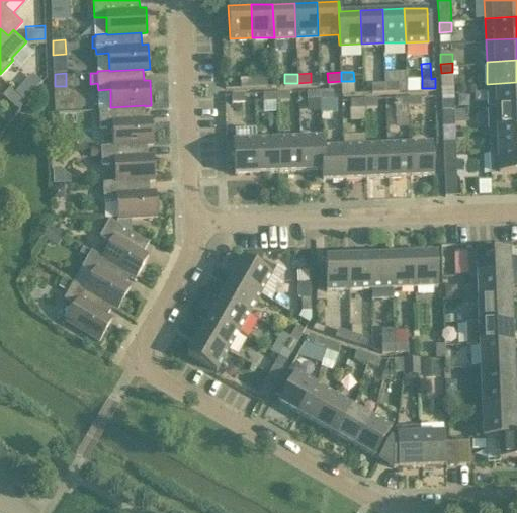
[(254,76),(254,85),(267,84),(266,75),(254,76)]
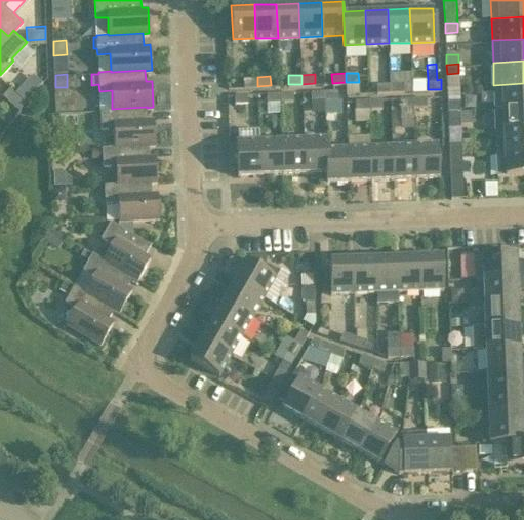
[(257,86),(257,77),(243,77),(243,86),(257,86)]
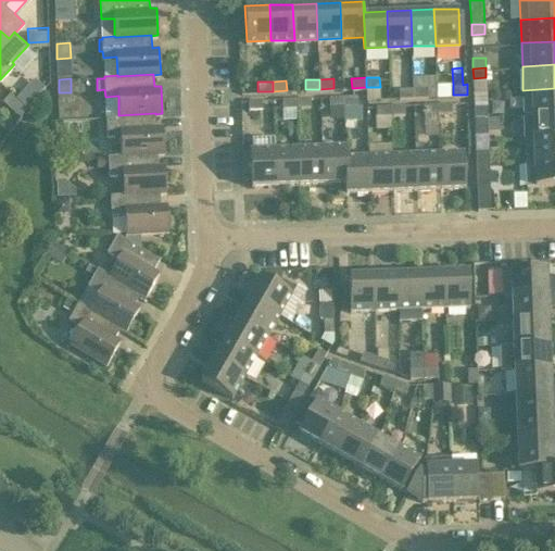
[(26,86),(16,96),(20,99),(27,107),(29,104),(37,96),(28,88),(26,86)]
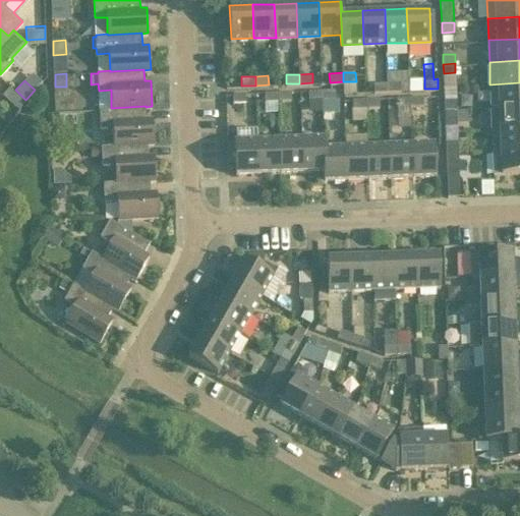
[(388,91),(387,80),(373,81),(373,91),(388,91)]
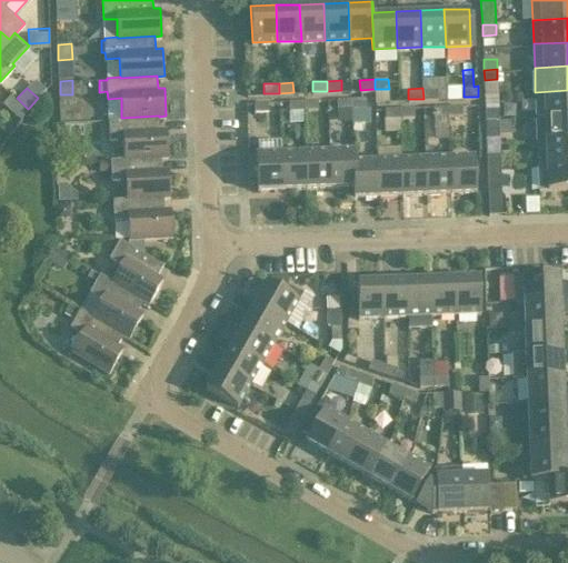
[(422,88),(424,99),(438,98),(437,88),(422,88)]
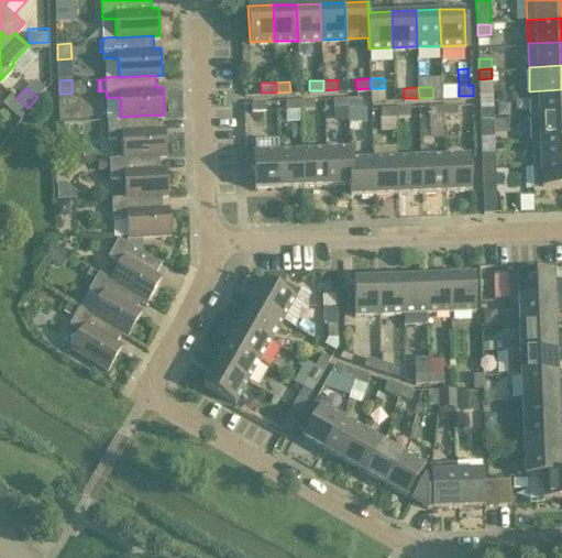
[(561,89),(529,91),(530,115),(561,112),(561,89)]
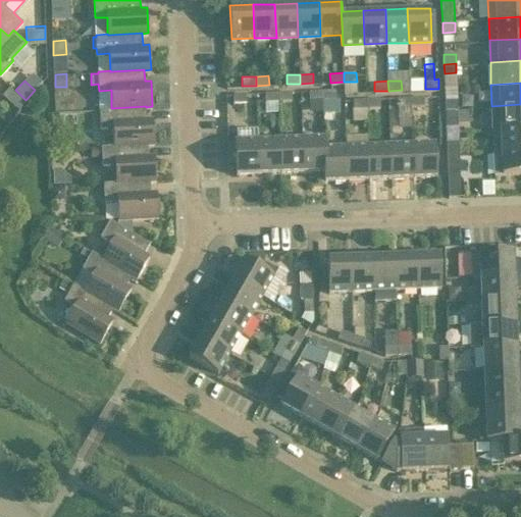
[(322,89),(322,98),(336,97),(335,88),(322,89)]
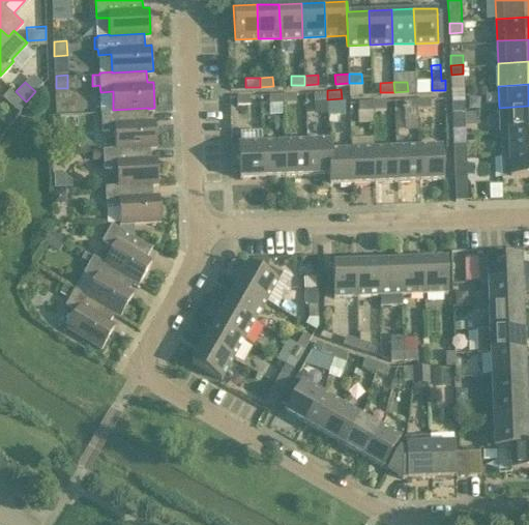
[(327,99),(327,90),(314,90),(314,99),(327,99)]
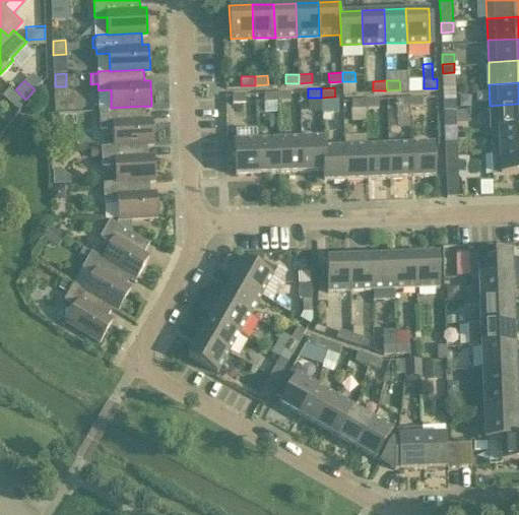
[(277,90),(277,100),(290,99),(290,89),(277,90)]
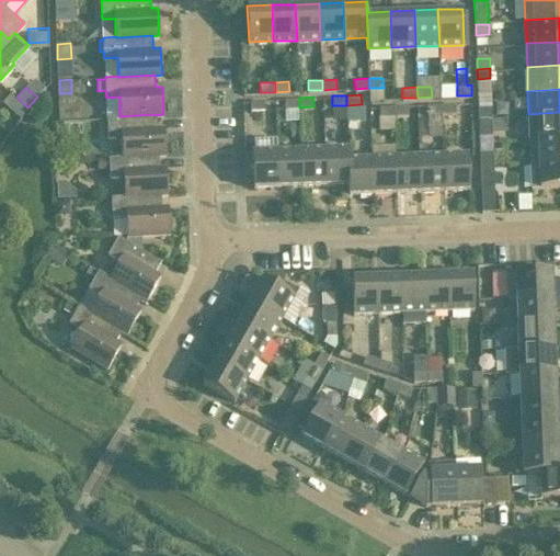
[(299,108),(299,98),(285,98),(285,108),(299,108)]
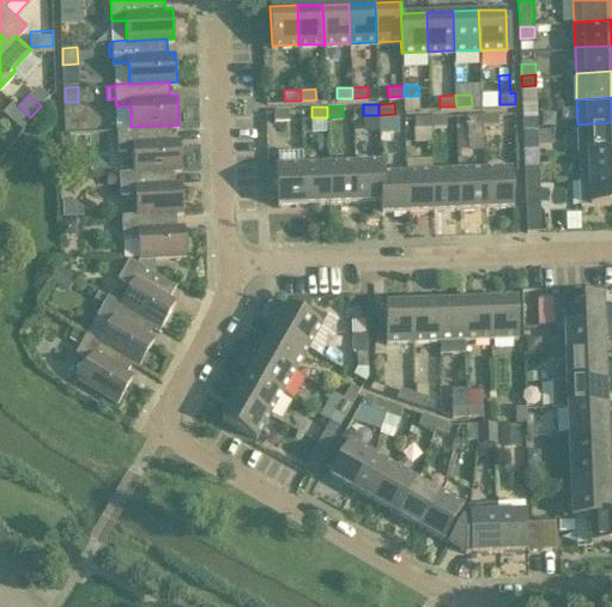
[(274,119),(290,119),(290,108),(273,108),(274,119)]
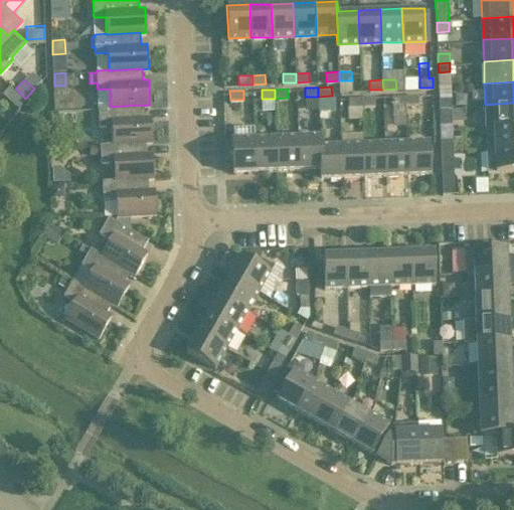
[(18,92),(11,99),(18,107),(26,99),(25,99),(18,92)]
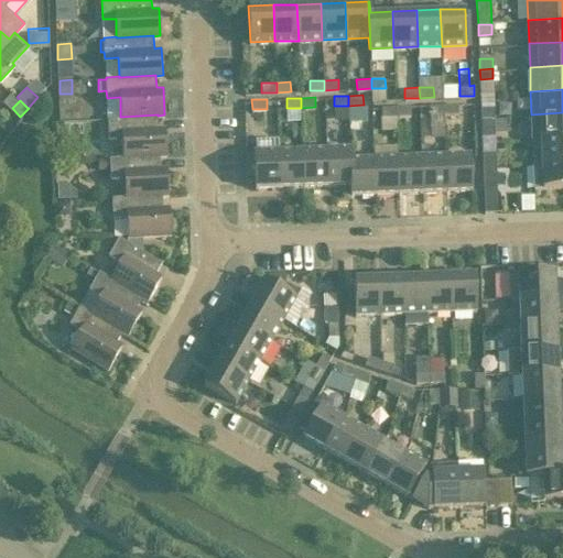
[(444,113),(444,102),(429,104),(430,113),(444,113)]
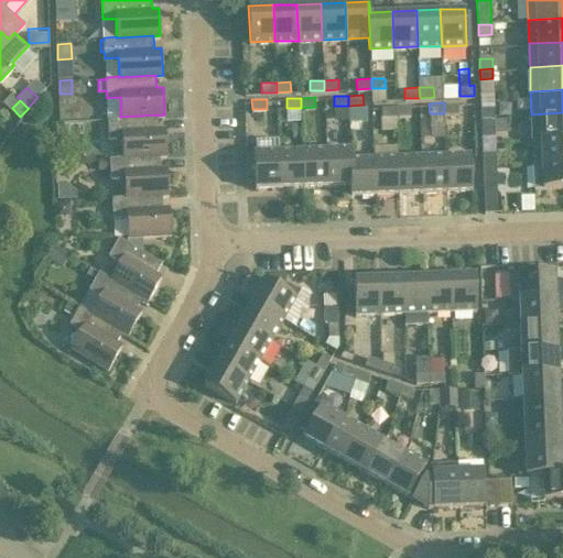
[(444,102),(444,113),(458,112),(458,102),(444,102)]
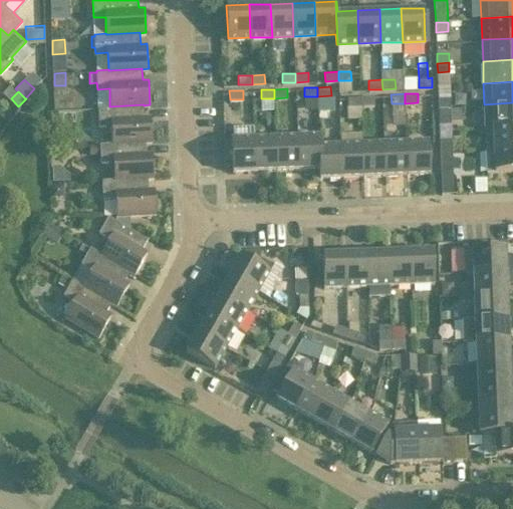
[(346,116),(360,115),(359,104),(361,104),(360,95),(347,96),(348,105),(345,105),(346,116)]
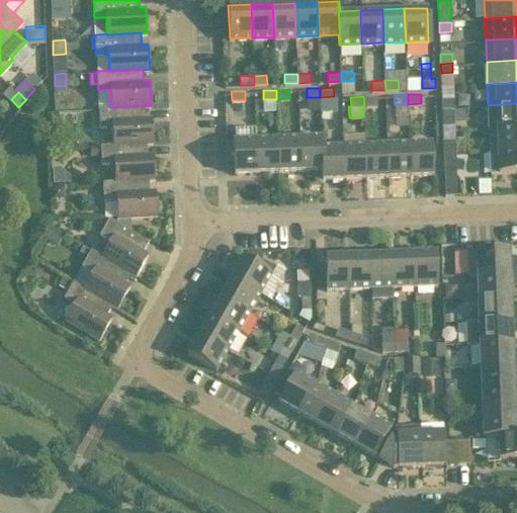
[(363,96),(364,105),(377,105),(376,96),(363,96)]
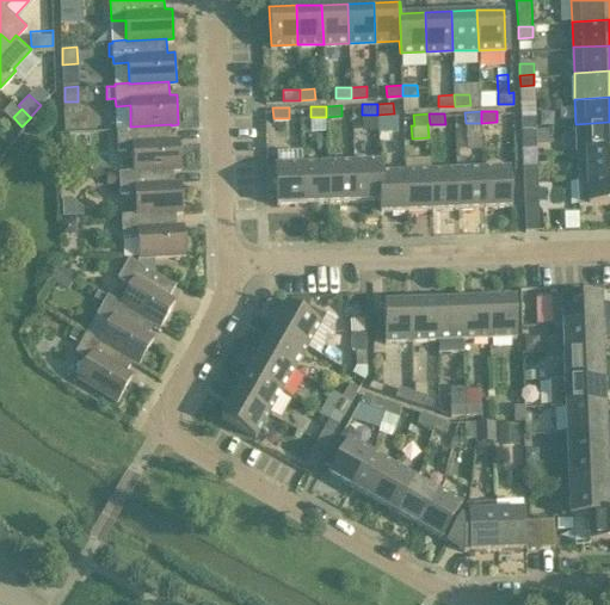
[(522,127),(536,125),(535,115),(522,115),(522,127)]
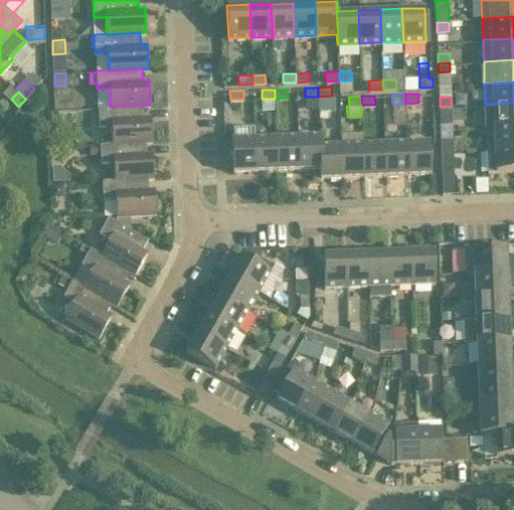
[(513,103),(485,105),(486,127),(513,125),(513,103)]
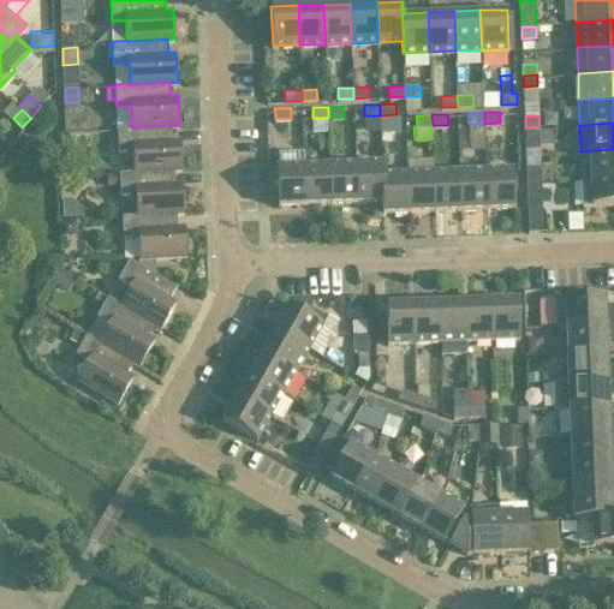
[(183,168),(180,138),(173,138),(172,126),(172,125),(131,127),(131,126),(118,127),(119,150),(133,149),(133,169),(135,171),(174,168),(174,169),(183,168)]
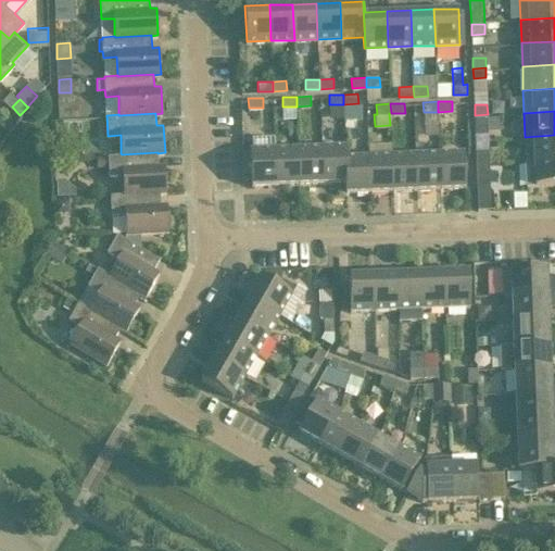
[(476,139),(489,138),(488,114),(475,115),(476,139)]
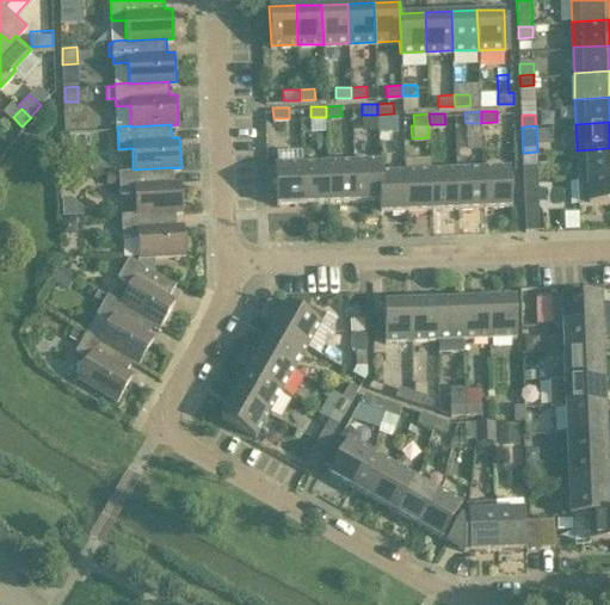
[(79,131),(65,131),(66,146),(80,146),(79,131)]
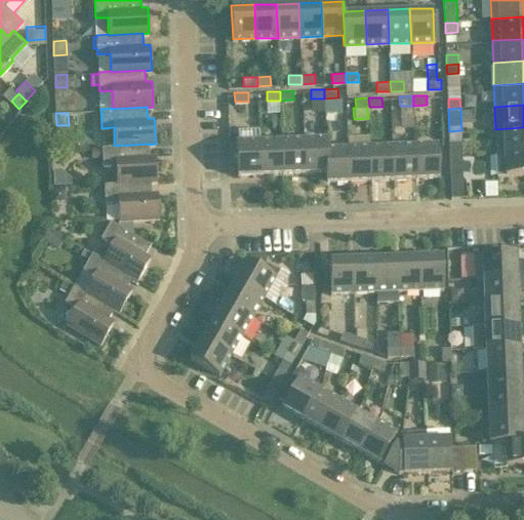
[(523,127),(495,129),(496,151),(523,150),(523,127)]
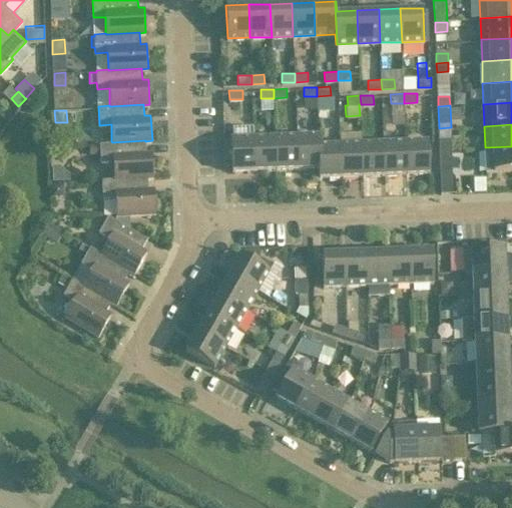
[(439,146),(451,146),(451,127),(439,128),(439,146)]
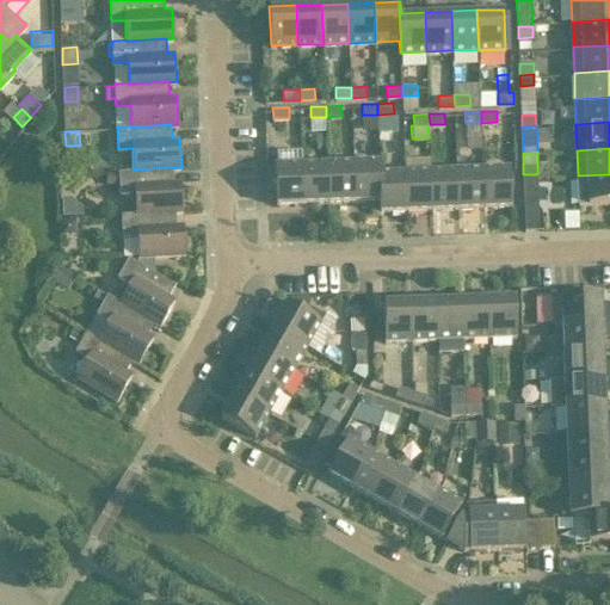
[(381,210),(380,159),(353,160),(355,199),(380,198),(380,210),(381,210)]
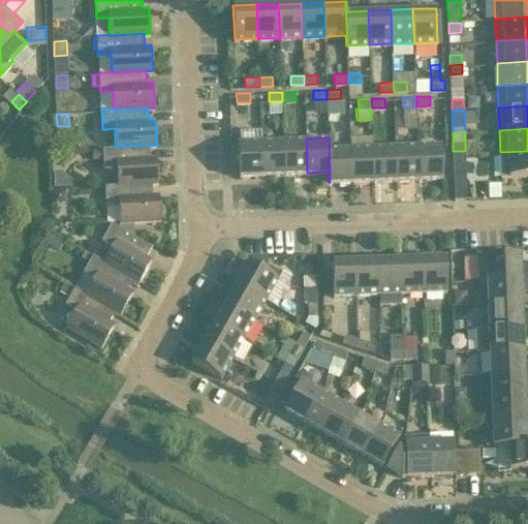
[(352,181),(351,147),(330,148),(330,137),(329,137),(330,182),(352,181)]
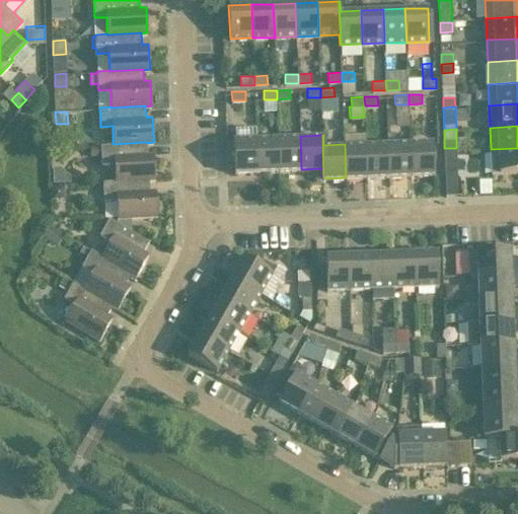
[(280,170),(278,136),(256,137),(257,170),(280,170)]
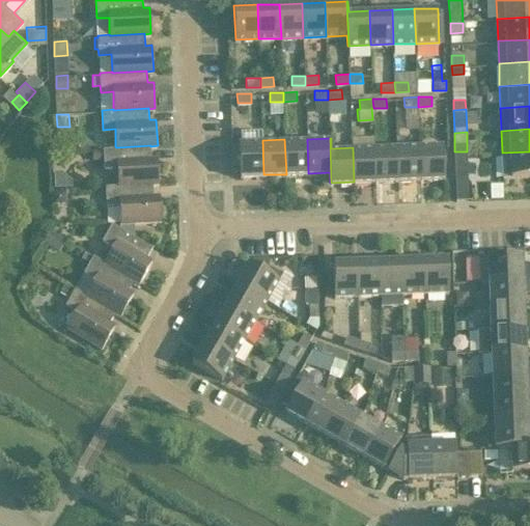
[(308,173),(307,139),(284,139),(286,174),(308,173)]
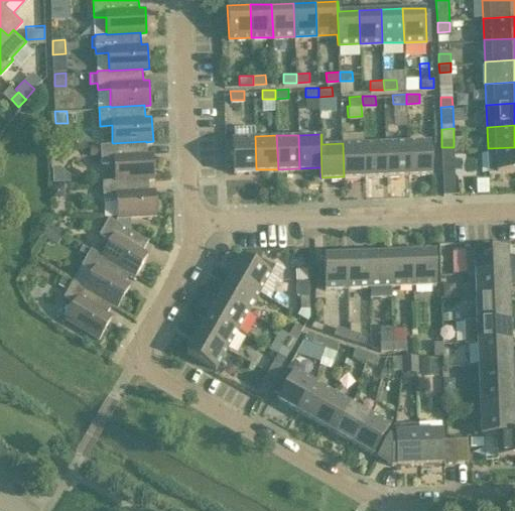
[(256,169),(255,136),(232,137),(234,170),(256,169)]
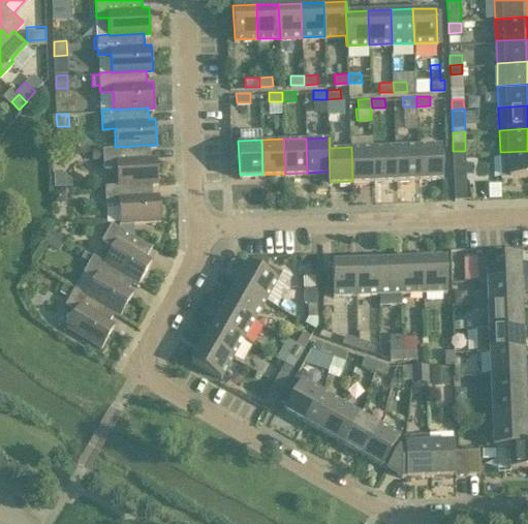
[(417,145),(420,179),(442,178),(441,144),(417,145)]
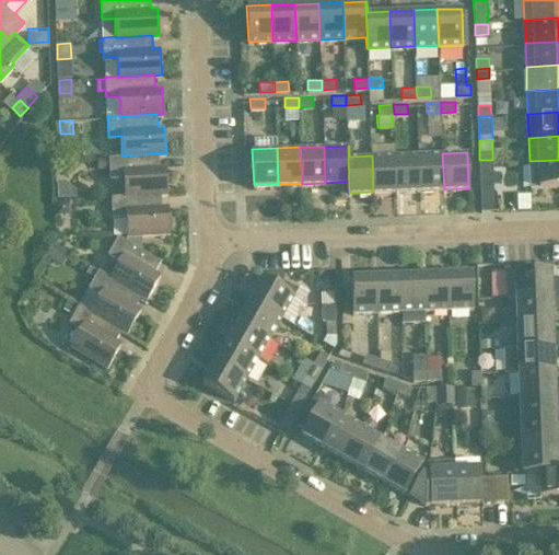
[(124,175),(125,194),(124,195),(161,193),(161,194),(169,193),(166,165),(160,165),(159,154),(159,153),(123,155),(121,154),(109,155),(109,157),(109,164),(111,176),(124,175)]
